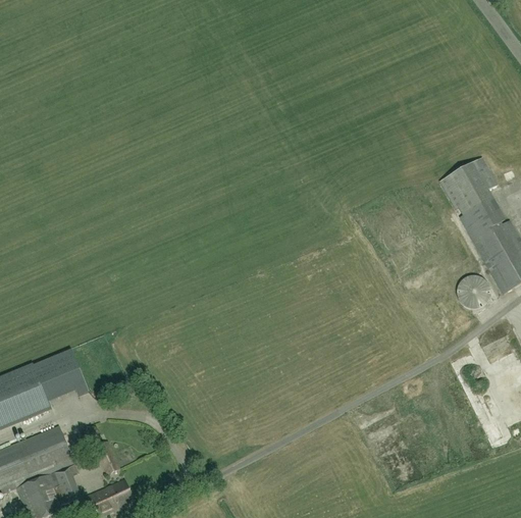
[(443,93),(437,95),(441,105),(447,103),(443,93)]
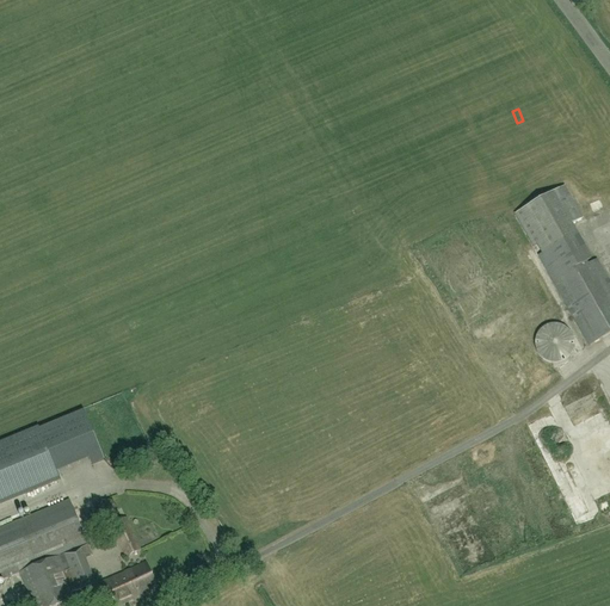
[(564,181),(513,210),(531,242),(535,240),(541,249),(537,252),(587,342),(609,329),(609,279),(596,255),(562,273),(542,236),(583,214),(564,181)]
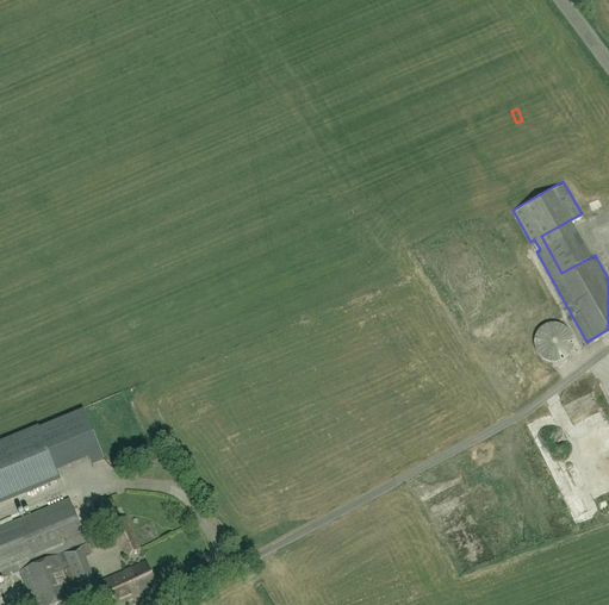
[(533,335),(533,342),(534,348),(538,353),(542,356),(550,359),(555,359),(561,356),(566,353),(570,348),(572,341),(572,335),(570,330),(566,325),(561,322),(555,319),(550,319),(544,322),(539,325),(535,330),(533,335)]
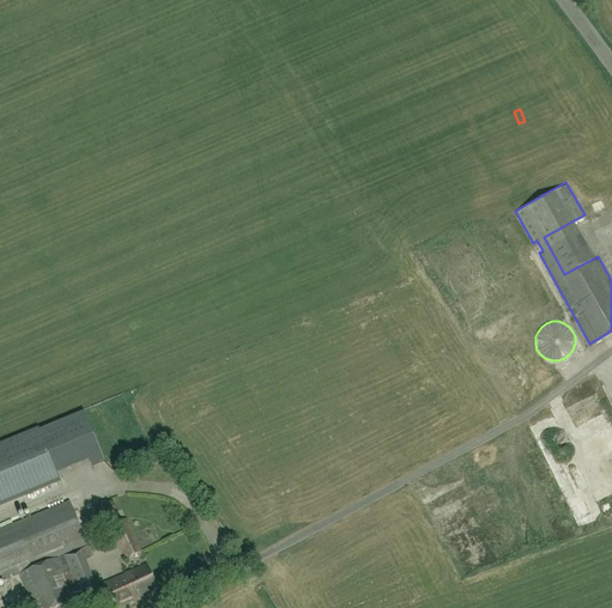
[(486,348),(510,336),(508,332),(484,344),(486,348)]
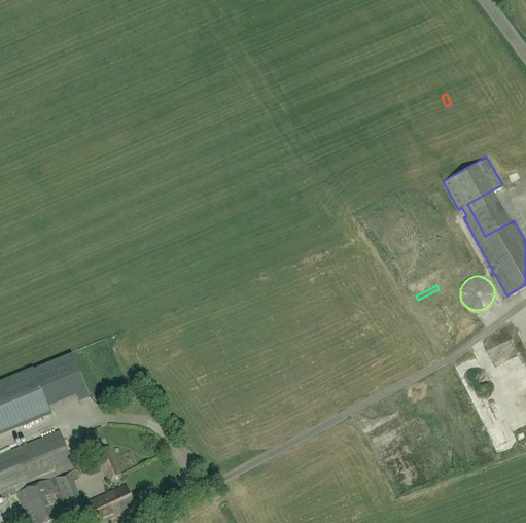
[(448,322),(451,320),(440,301),(436,304),(448,322)]
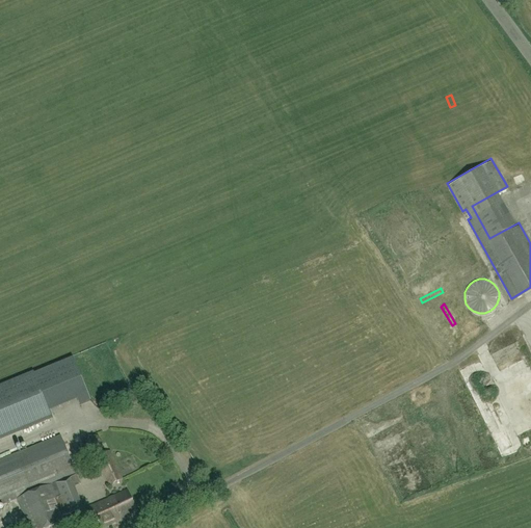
[(429,317),(444,339),(448,336),(434,314),(429,317)]
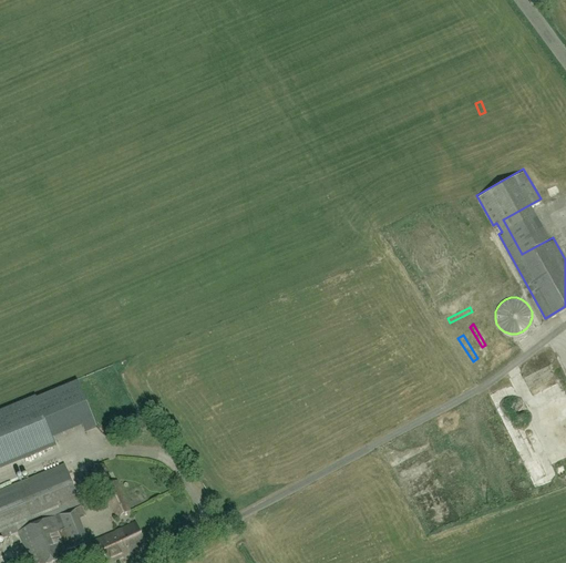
[(35,396),(0,410),(0,463),(54,440),(52,436),(35,396)]
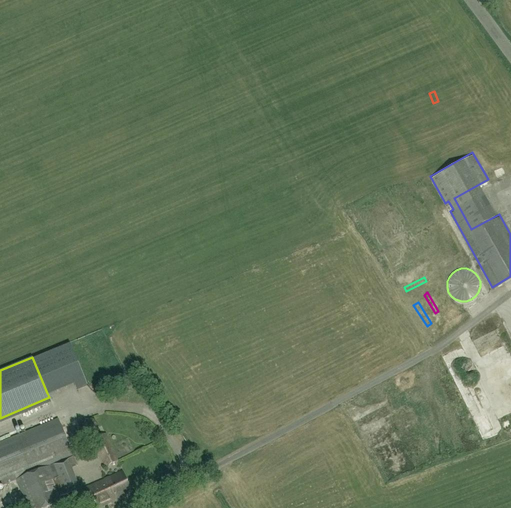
[(87,368),(82,371),(89,386),(95,383),(87,368)]
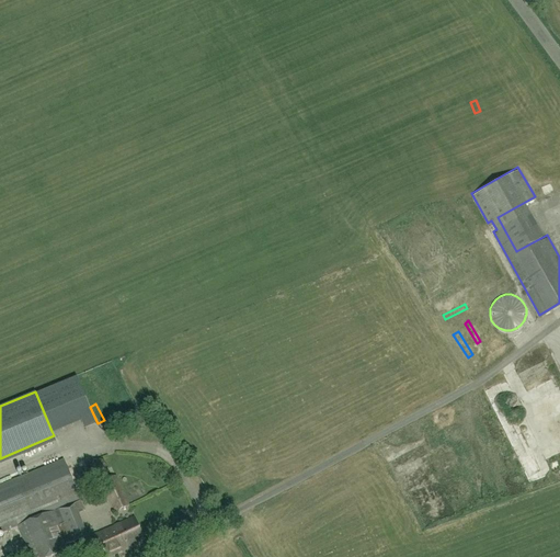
[(0,531),(16,523),(30,556),(43,556),(67,547),(65,542),(87,533),(77,509),(83,506),(80,496),(63,455),(0,481),(0,531)]
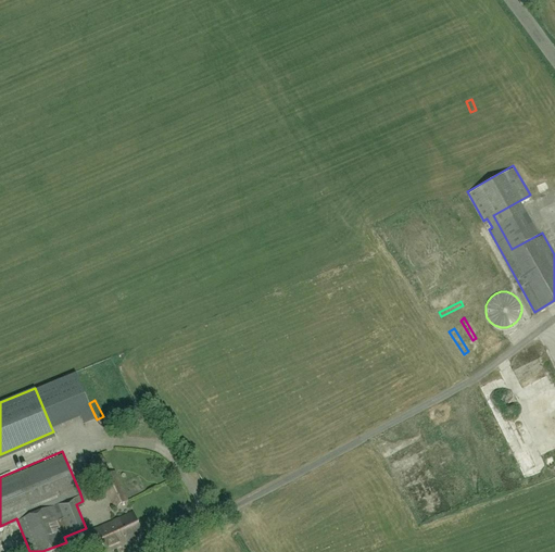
[(90,453),(87,461),(91,468),(101,468),(105,460),(100,452),(90,453)]
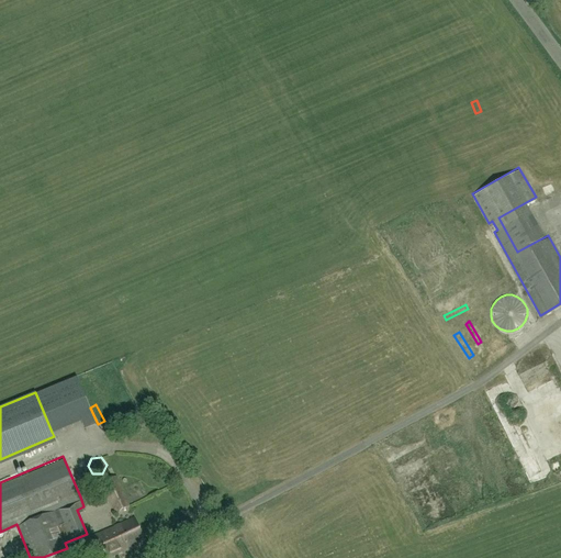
[(115,509),(128,503),(115,473),(102,479),(115,509)]
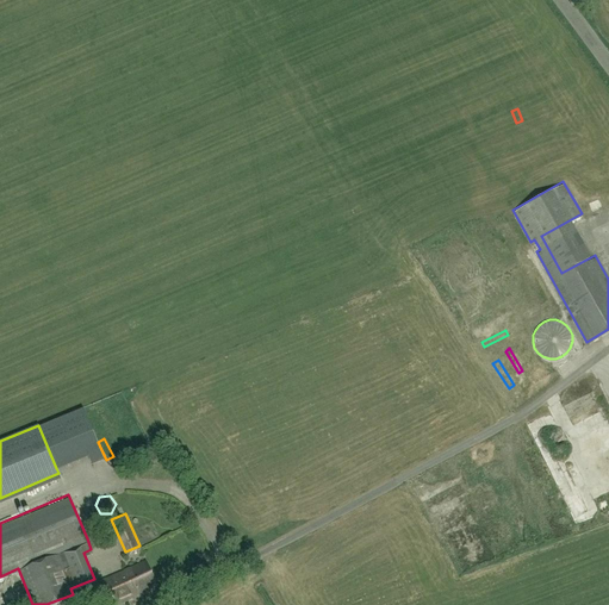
[(98,579),(110,604),(156,585),(145,559),(98,579)]
